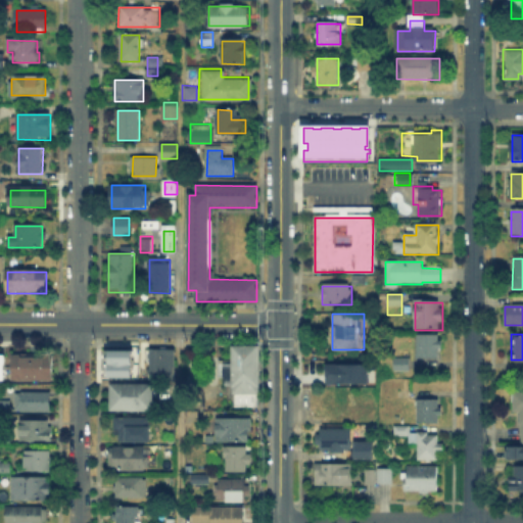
[(419,335),(440,335),(440,359),(419,359),(419,335)]
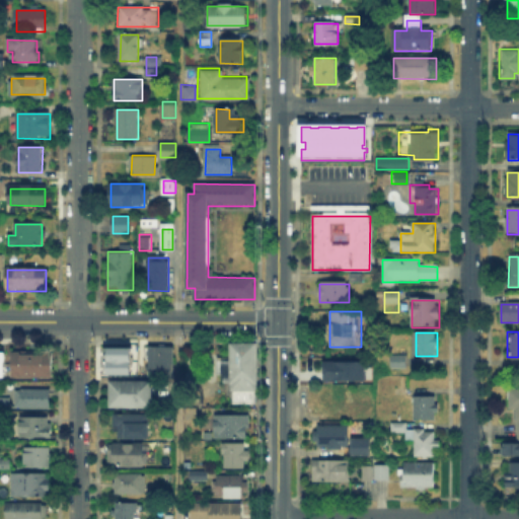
[(220,383),(220,359),(232,359),(232,345),(257,345),(257,406),(233,406),(233,383),(220,383)]
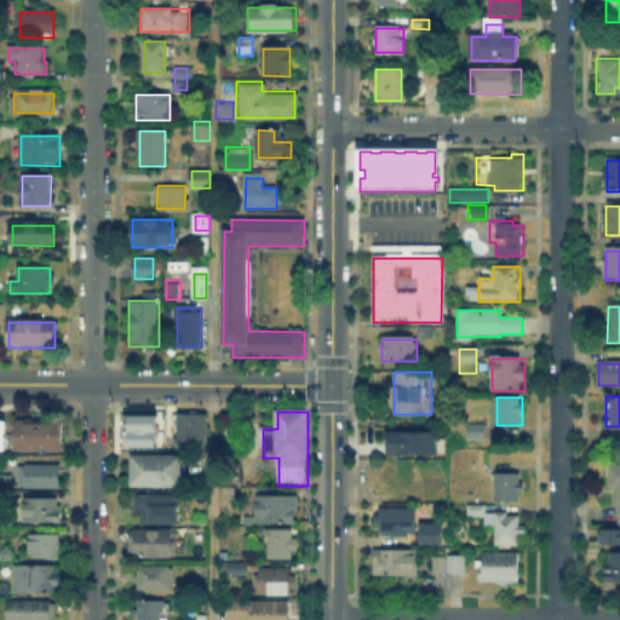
[(154,446),(125,446),(126,413),(154,413),(154,446)]
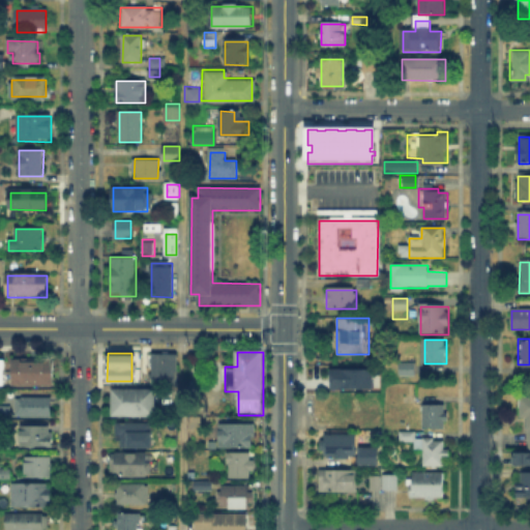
[(152,382),(152,354),(178,354),(177,382),(152,382)]
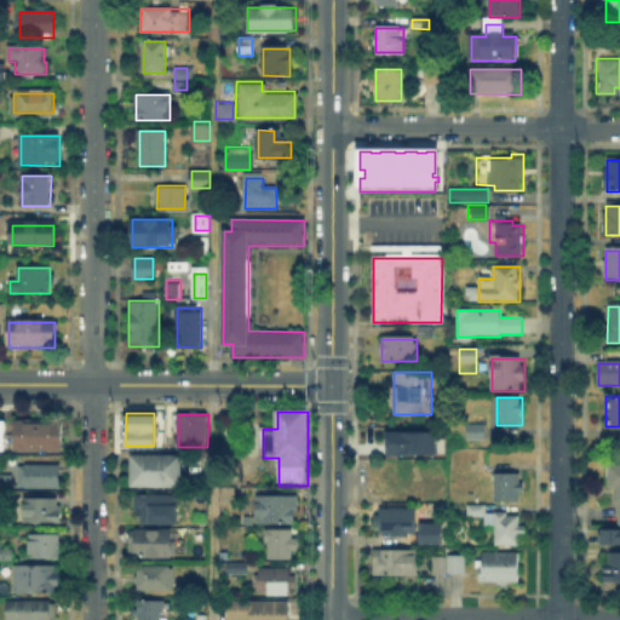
[(63,420),(63,453),(17,452),(17,420),(63,420)]
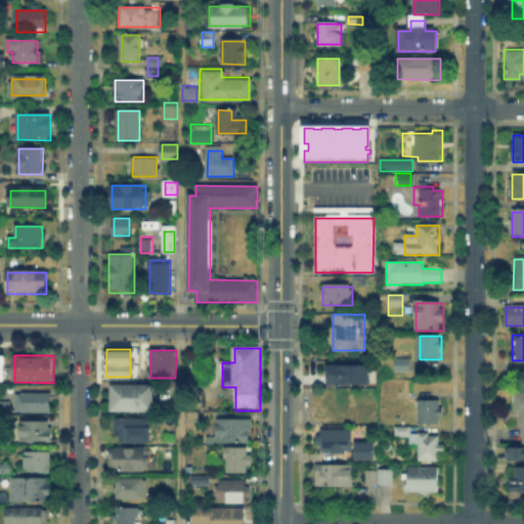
[(410,361),(410,372),(396,372),(396,361),(410,361)]
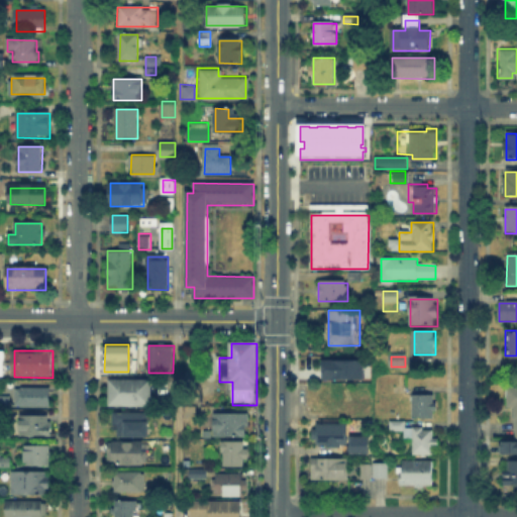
[(362,379),(318,378),(319,357),(362,358),(362,379)]
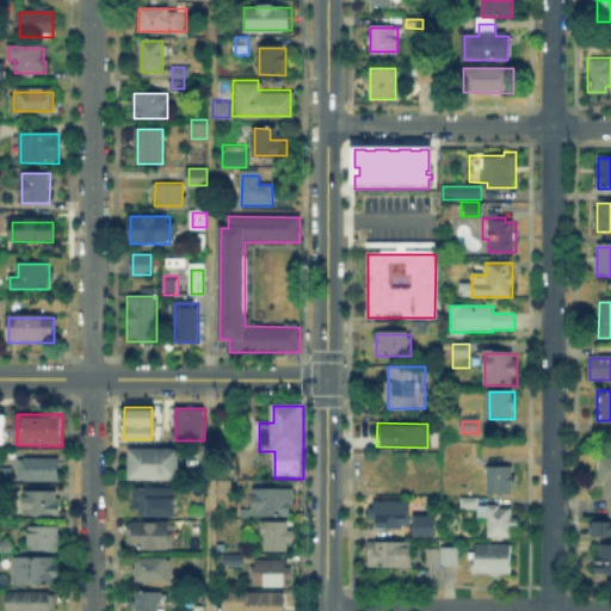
[(130,479),(130,449),(179,450),(179,479),(130,479)]
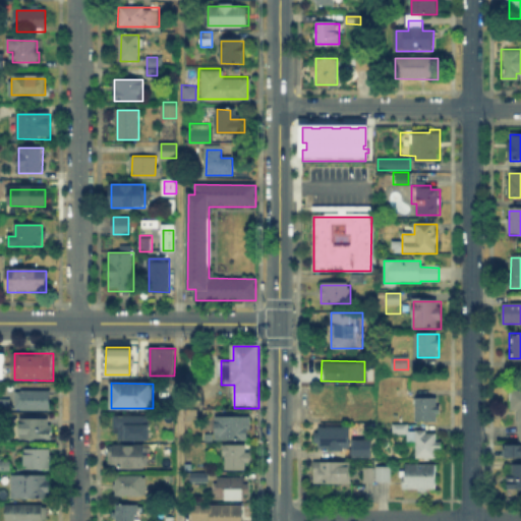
[(520,388),(520,440),(516,440),(516,410),(507,409),(507,388),(520,388)]
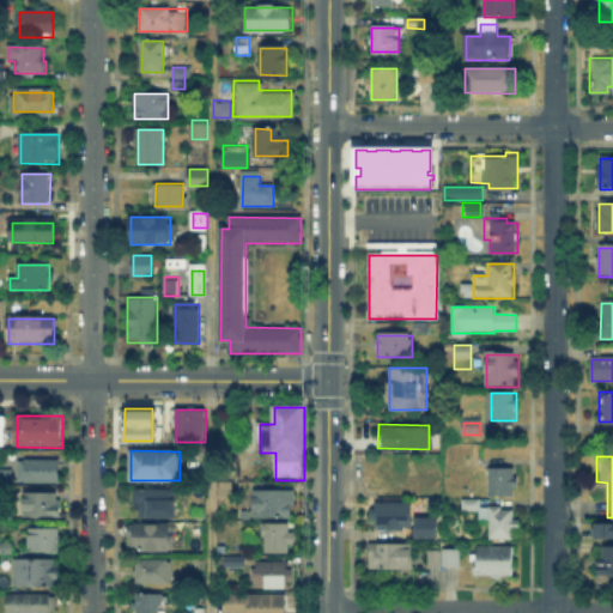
[(20,462),(60,462),(60,484),(20,484),(20,462)]
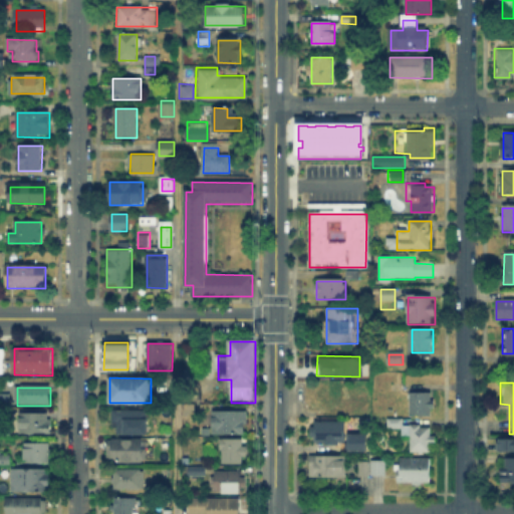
[(432,395),(432,418),(410,418),(410,395),(432,395)]
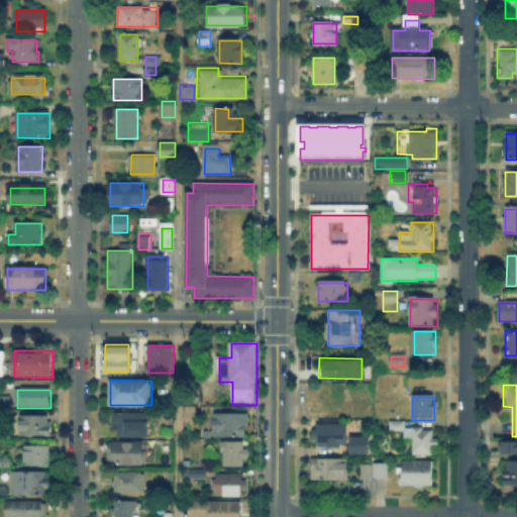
[(21,433),(21,415),(49,416),(49,433),(21,433)]
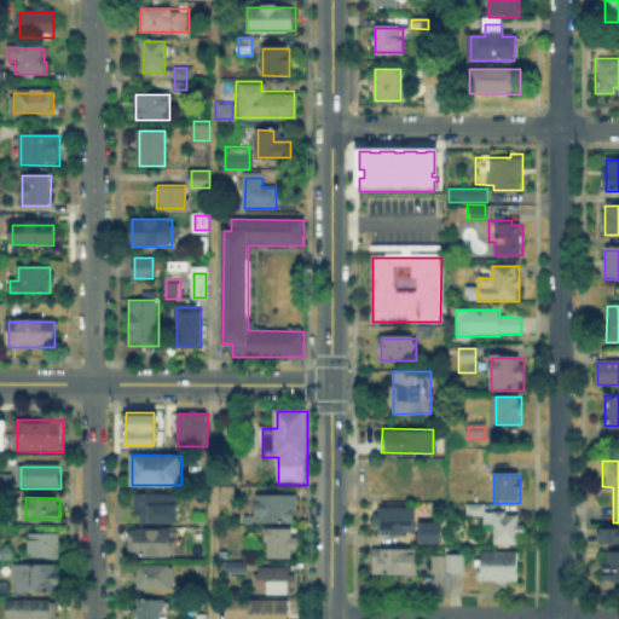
[(177,514),(177,522),(143,522),(143,514),(137,514),(137,497),(177,497),(177,514)]
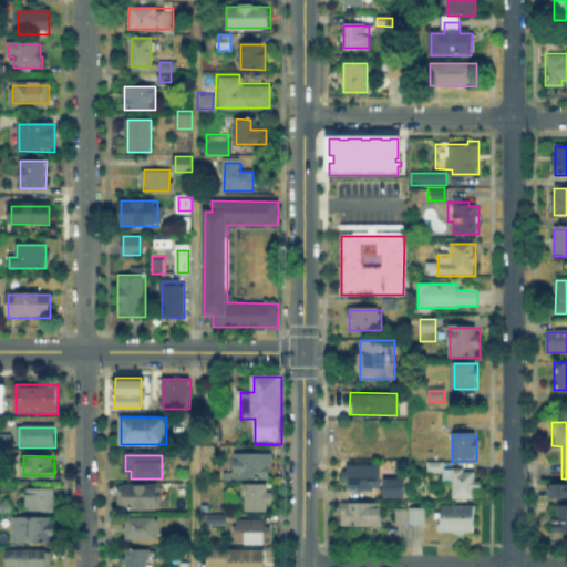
[(233,483),(234,455),(268,456),(268,483),(270,483),(270,488),(276,488),(276,511),(248,511),(248,483),(233,483)]
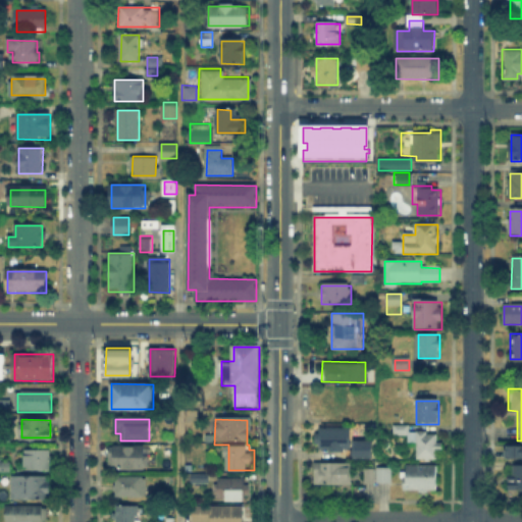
[(409,442),(409,435),(396,435),(396,425),(410,425),(410,433),(440,433),(440,459),(415,458),(415,442),(409,442)]
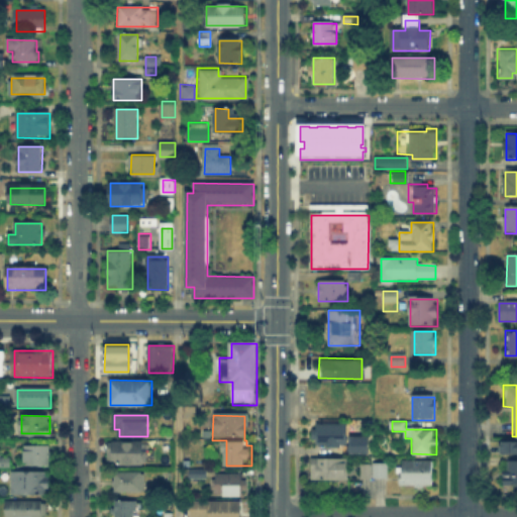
[(313,443),(313,422),(344,422),(344,443),(313,443)]
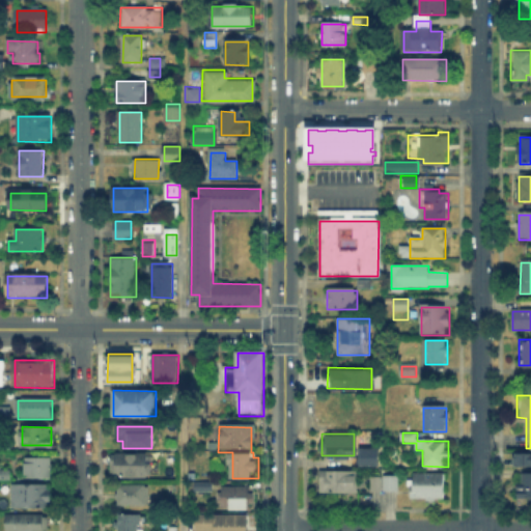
[(0,440),(10,440),(10,452),(0,452),(0,440)]
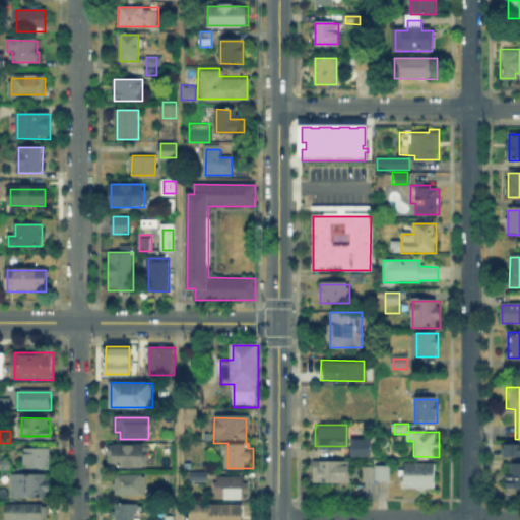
[(368,455),(348,455),(349,438),(369,438),(368,455)]
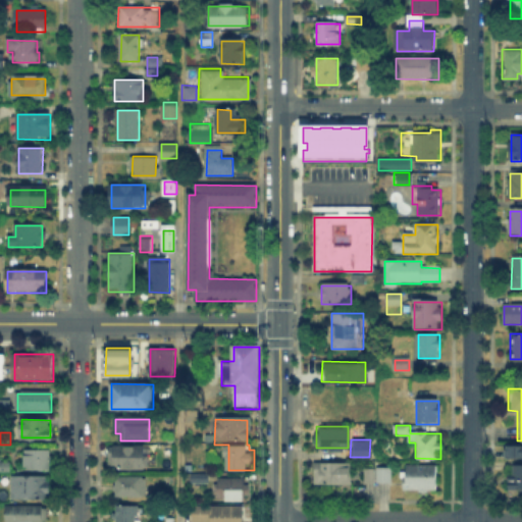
[(141,444),(141,468),(106,467),(106,444),(141,444)]
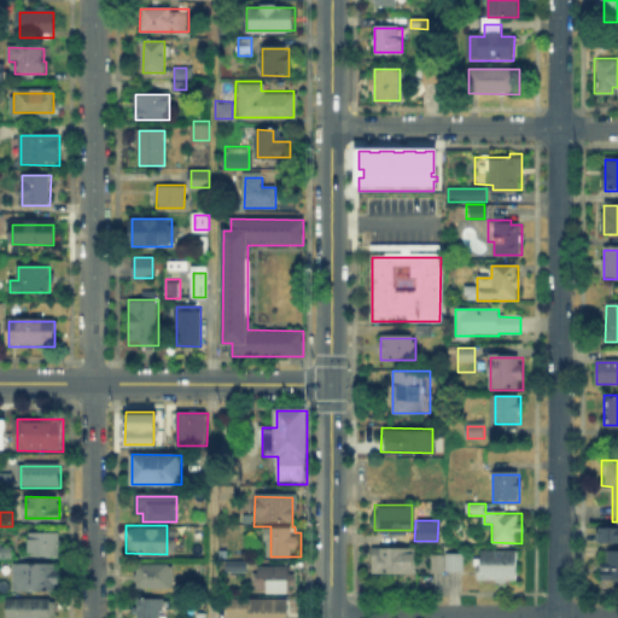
[(617,541),(596,541),(595,525),(617,525),(617,541)]
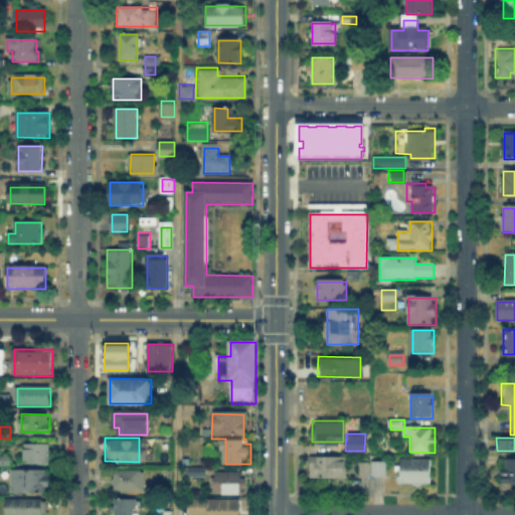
[(25,463),(25,444),(49,444),(49,463),(25,463)]
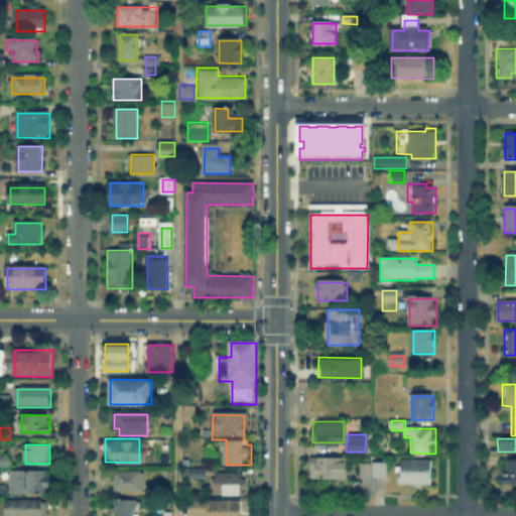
[(346,458),(346,481),(312,480),(312,458),(346,458)]
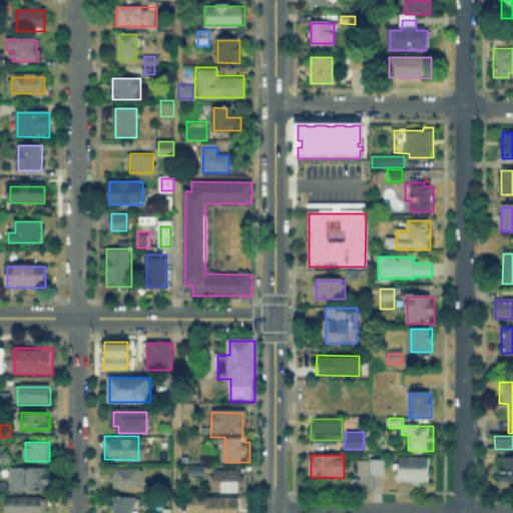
[(512,455),(512,479),(496,479),(497,465),(501,465),(501,455),(512,455)]
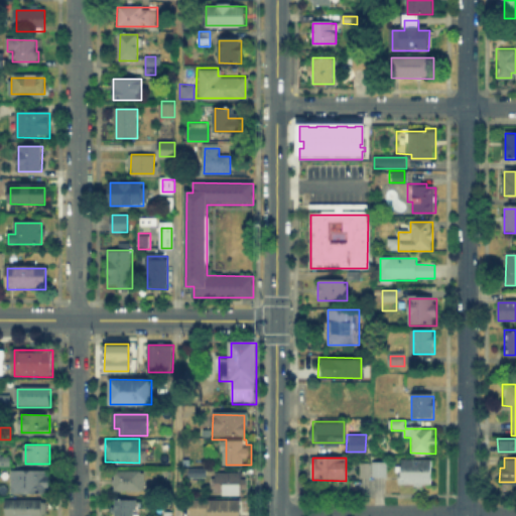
[(0,459),(10,459),(10,467),(0,466),(0,459)]
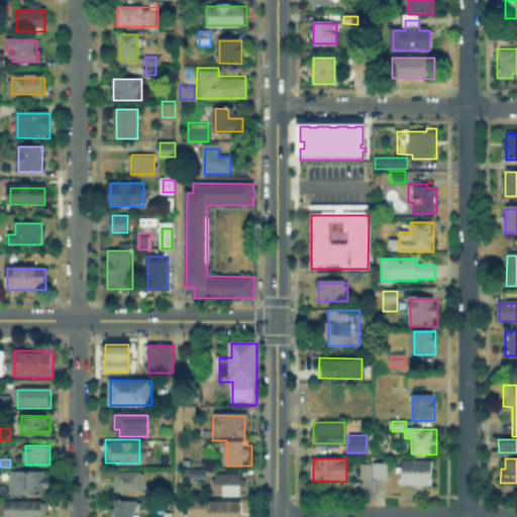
[(399,467),(405,467),(405,461),(433,461),(433,487),(399,487),(399,467)]
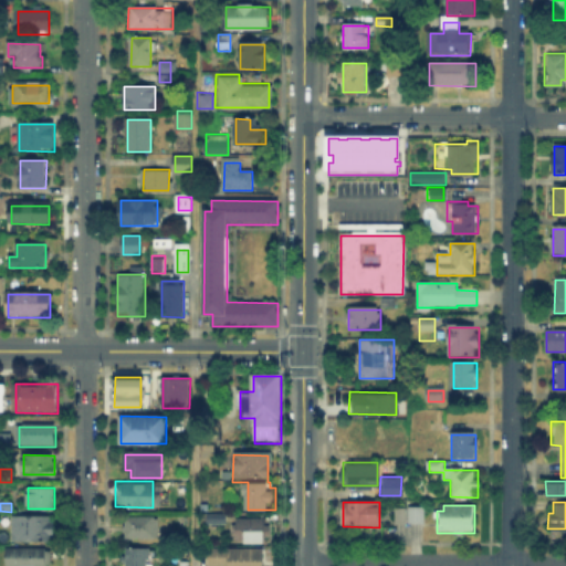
[(397,522),(397,506),(406,506),(406,522),(397,522)]
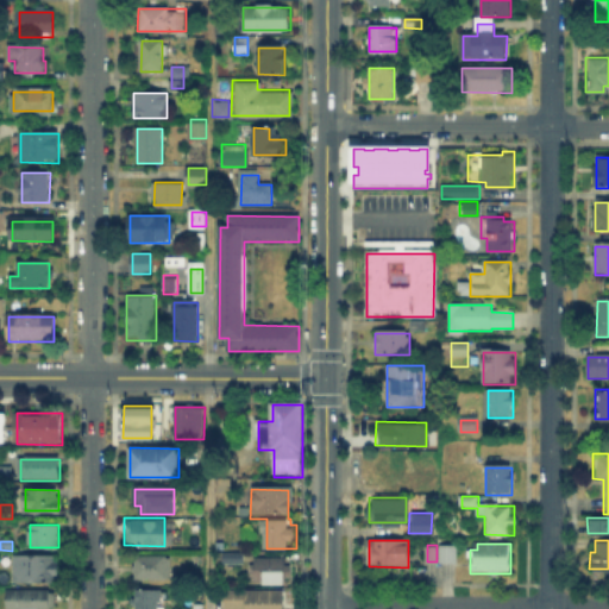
[(441,564),(441,546),(457,546),(457,564),(441,564)]
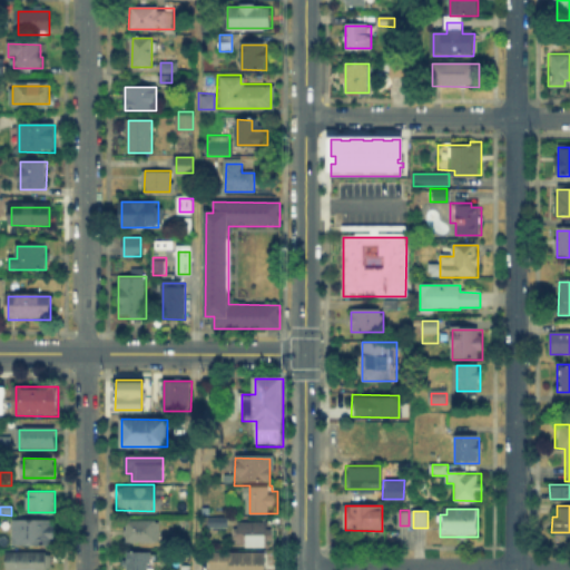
[(126,539),(126,519),(158,519),(158,539),(126,539)]
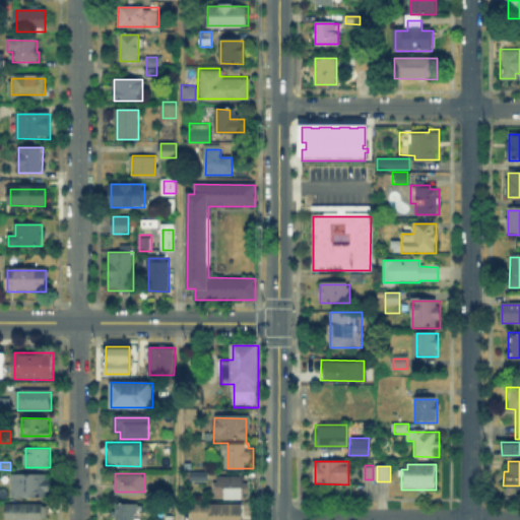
[(190,474),(208,474),(208,483),(203,483),(203,490),(190,490),(190,474)]
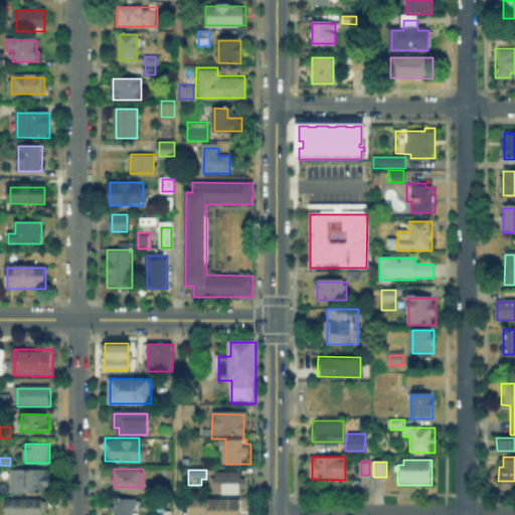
[(12,471),(52,471),(52,494),(12,494),(12,471)]
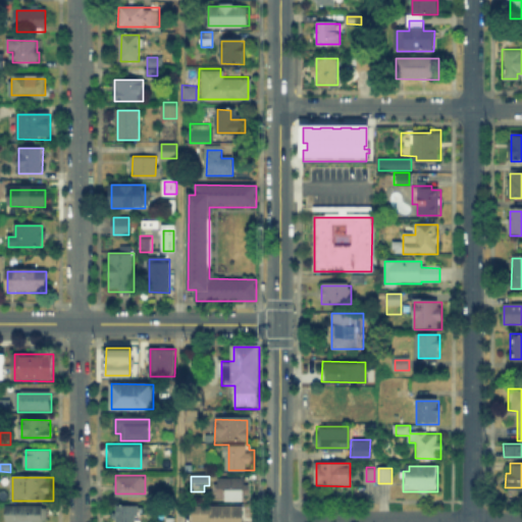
[(220,500),(221,480),(245,480),(245,500),(220,500)]
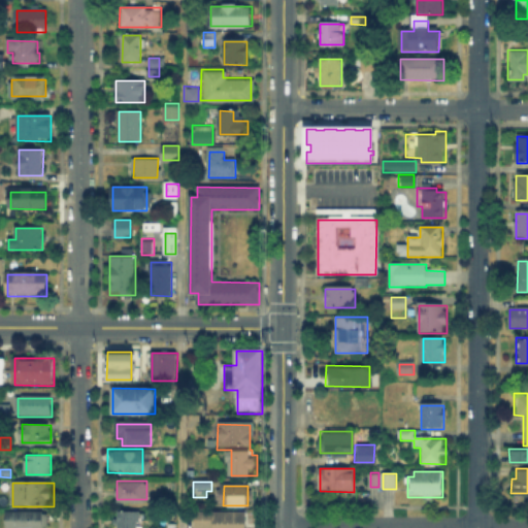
[(139,513),(139,527),(117,527),(118,513),(139,513)]
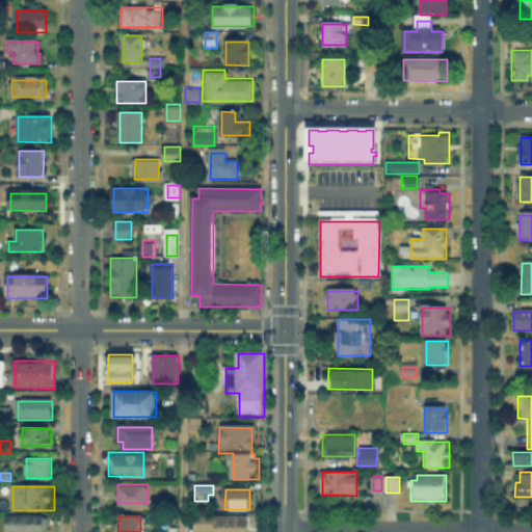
[(48,519),(48,531),(8,531),(8,519),(48,519)]
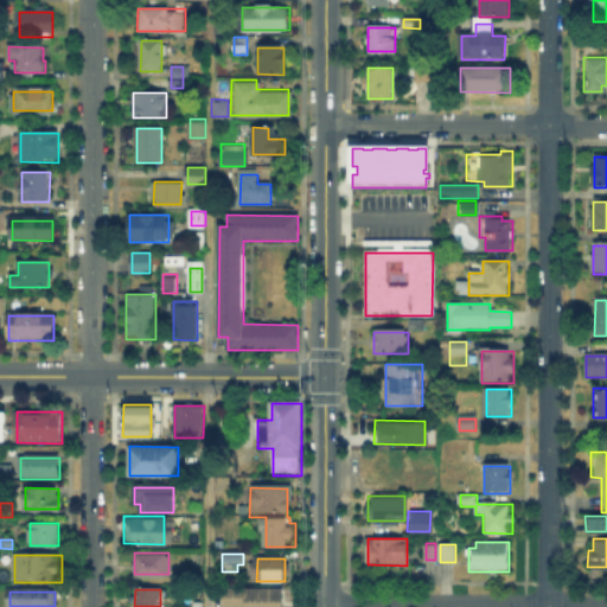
[(283,606),(223,606),(223,592),(283,592),(283,606)]
